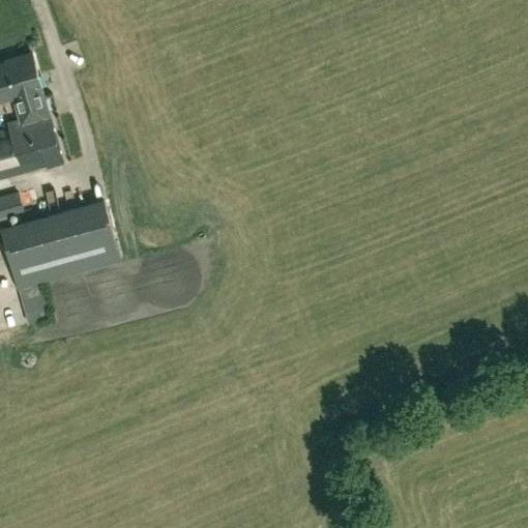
[(15,61),(0,64),(0,101),(15,98),(17,106),(20,119),(5,123),(7,128),(0,130),(0,178),(46,167),(46,168),(62,164),(48,113),(46,114),(39,91),(40,91),(31,55),(15,60),(15,61)]
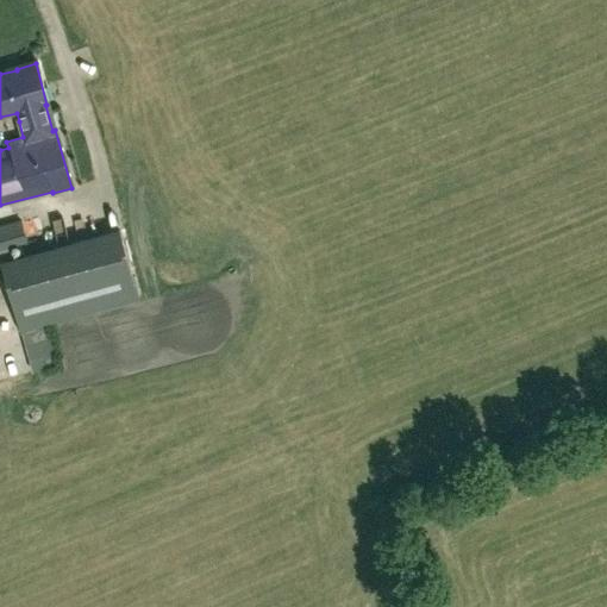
[(0,250),(26,244),(20,221),(0,226),(0,250)]
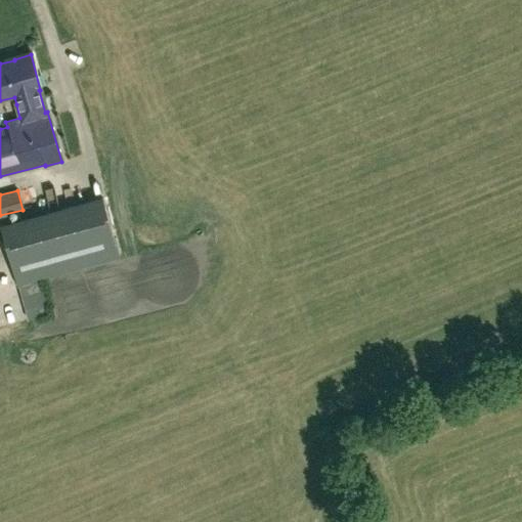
[(16,286),(117,258),(101,200),(1,227),(16,286)]
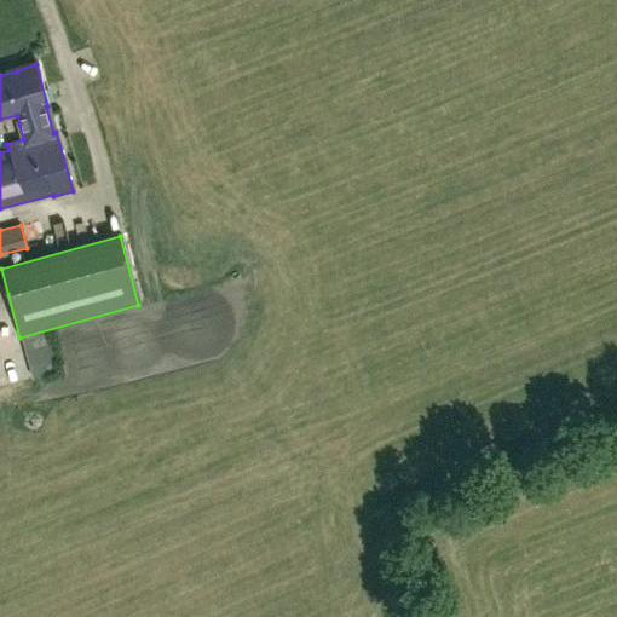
[(47,345),(45,333),(19,340),(23,352),(47,345)]
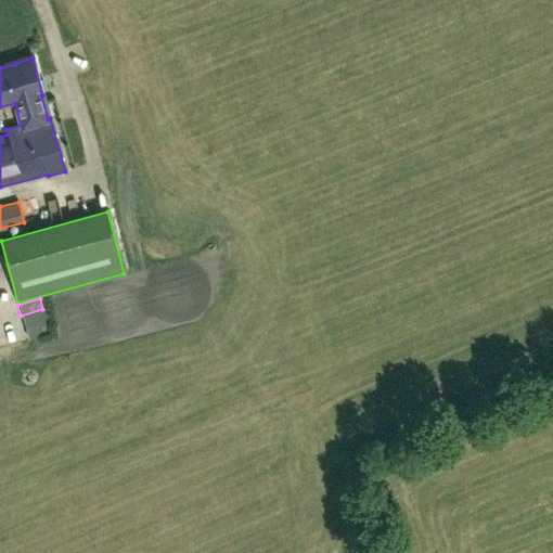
[(24,330),(27,341),(50,334),(47,323),(24,330)]
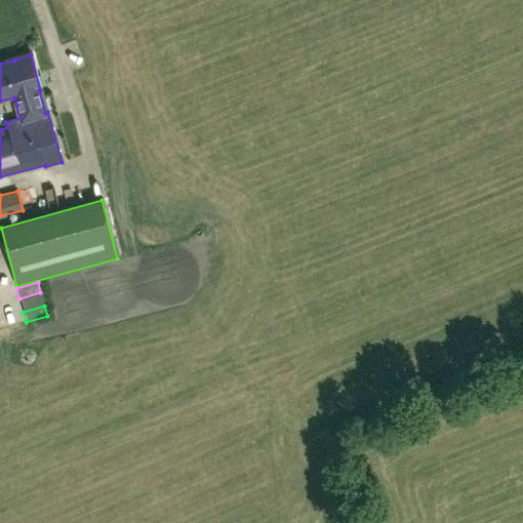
All buildings are outlined.
